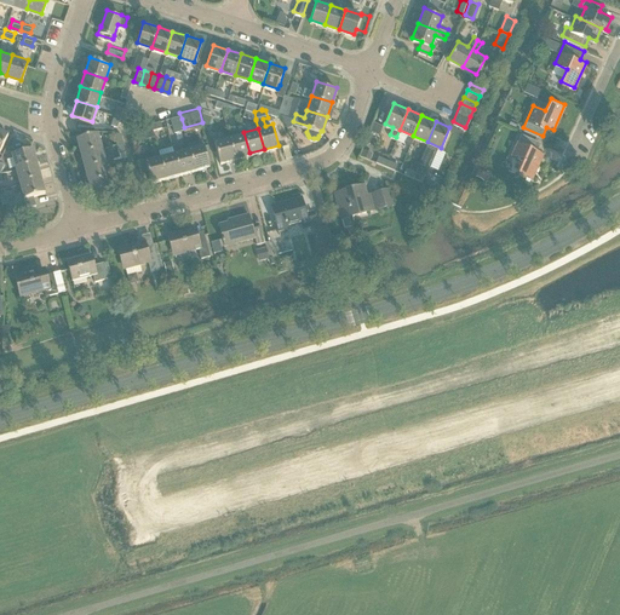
[(76,136),(80,150),(102,145),(98,130),(76,136)]
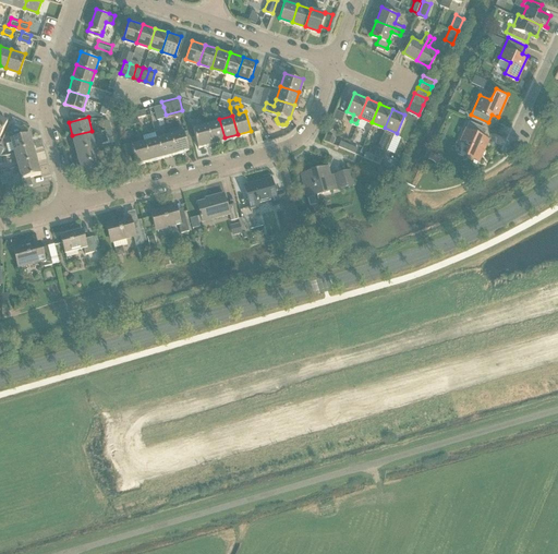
[(478,159),(489,136),(483,133),(486,125),(469,118),(460,137),(472,143),(466,154),(478,159)]
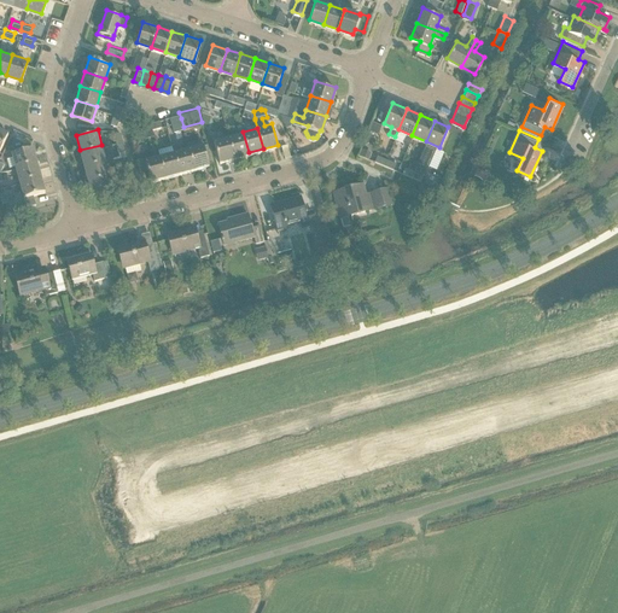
[(249,152),(243,132),(228,135),(234,157),(249,152)]
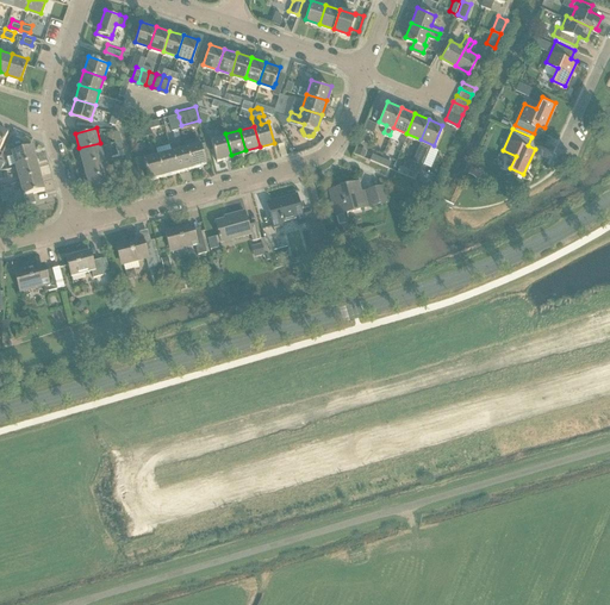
[(217,158),(231,155),(225,133),(211,137),(217,158)]
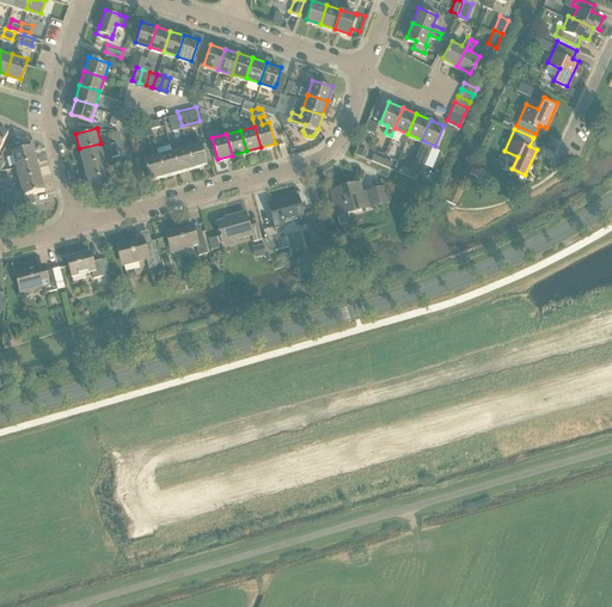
[(185,140),(187,145),(193,166),(207,161),(200,135),(185,140)]
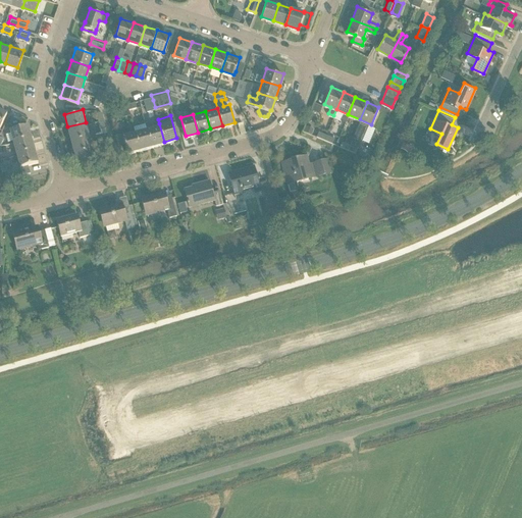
[(164,142),(159,123),(153,125),(151,119),(145,120),(147,126),(152,145),(164,142)]
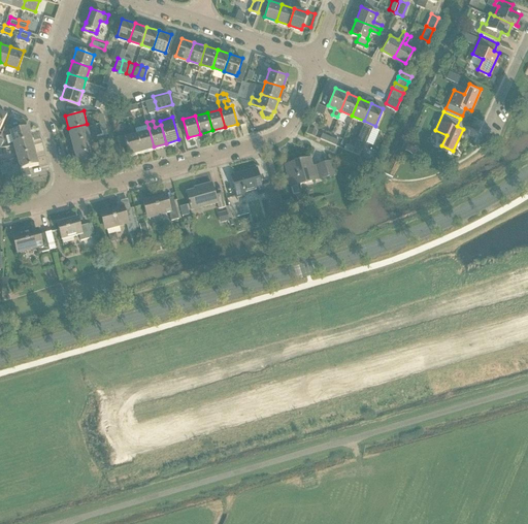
[(242,135),(249,133),(245,121),(239,122),(242,135)]
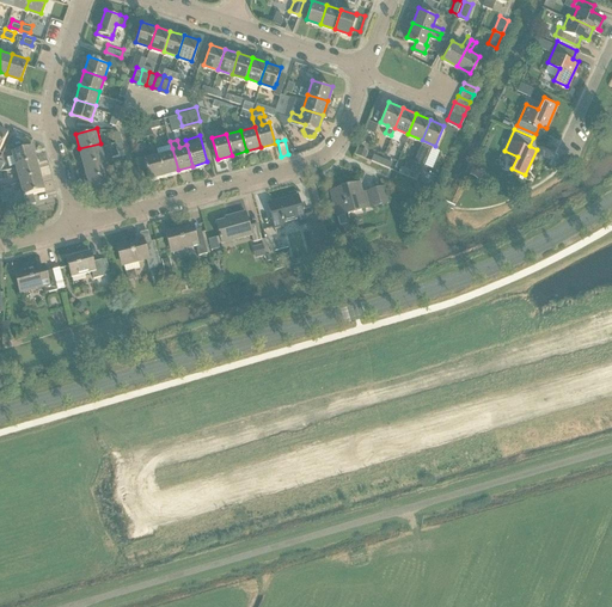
[(16,164),(36,158),(32,143),(12,149),(16,164)]
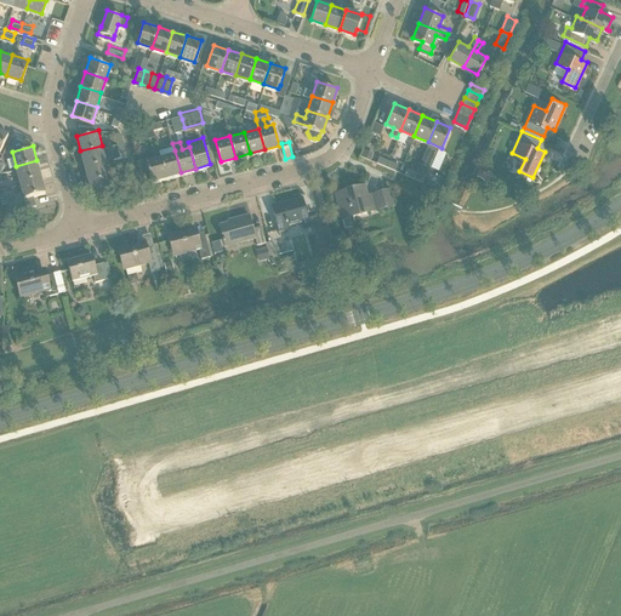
[(102,146),(80,150),(85,165),(106,160),(102,146)]
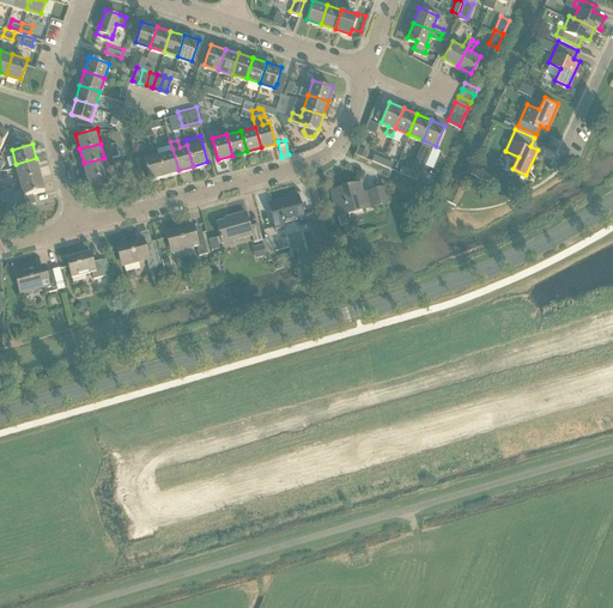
[(178,170),(173,149),(158,153),(164,174),(178,170)]
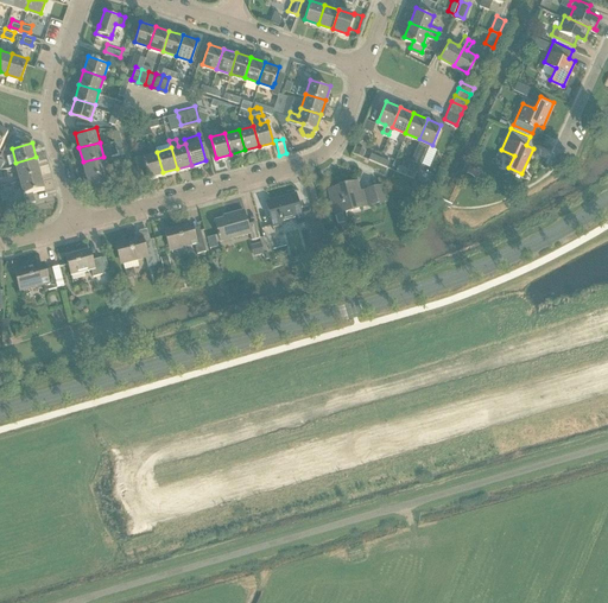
[(368,156),(378,160),(380,153),(371,150),(368,156)]
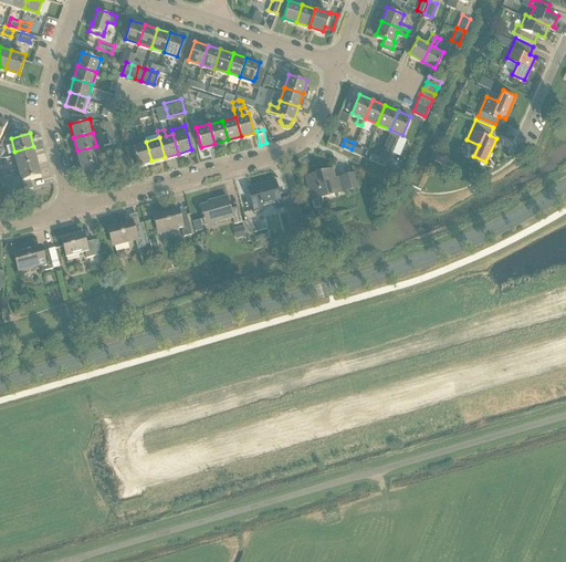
[(138,164),(152,160),(146,142),(133,145),(132,142),(125,144),(128,156),(135,154),(138,164)]
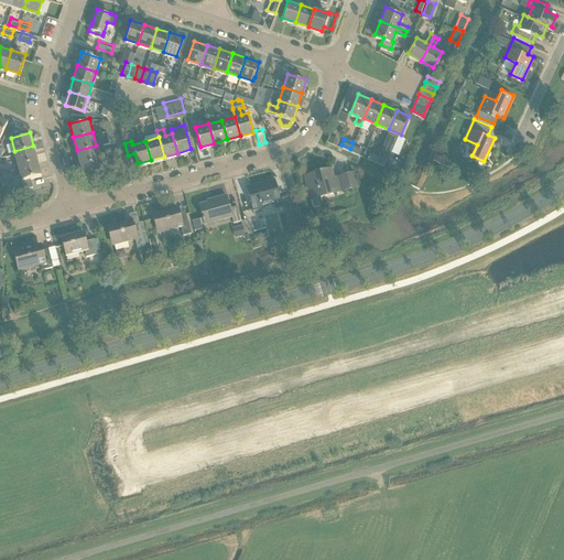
[(361,147),(353,142),(350,149),(358,152),(361,147)]
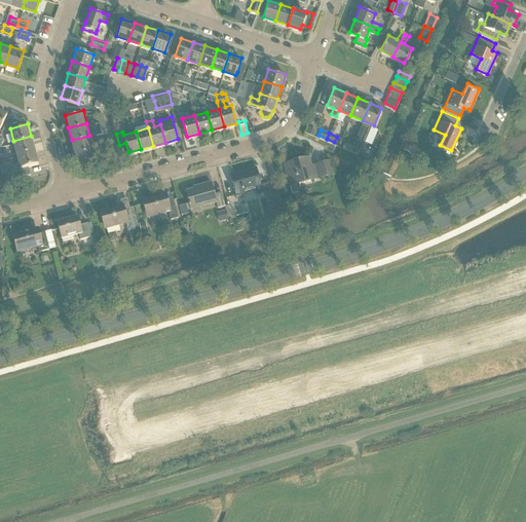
[(16,153),(35,148),(31,136),(13,141),(16,153)]
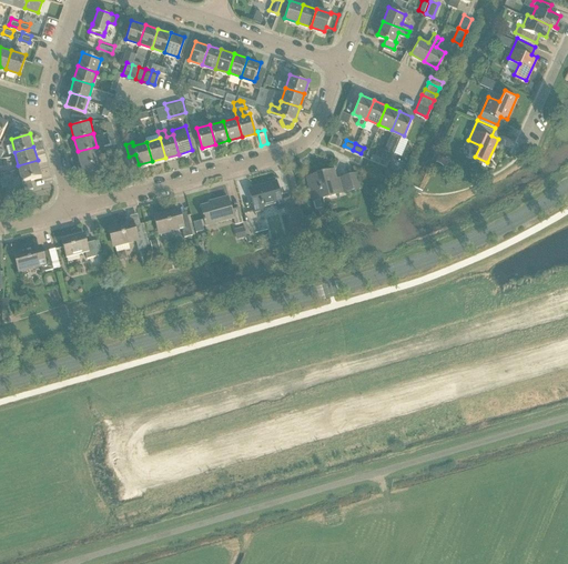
[(97,147),(78,151),(81,164),(100,160),(97,147)]
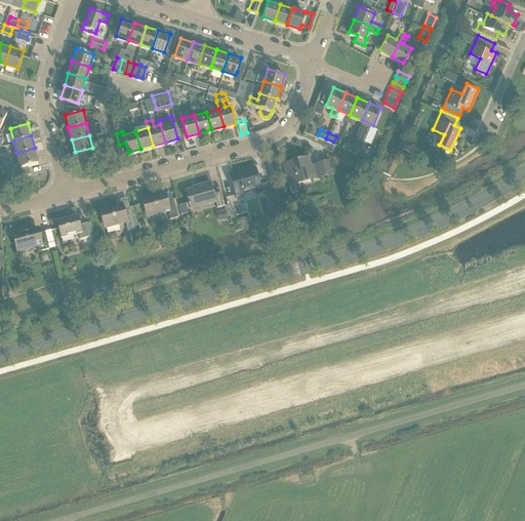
[(341,145),(350,148),(352,143),(344,139),(341,145)]
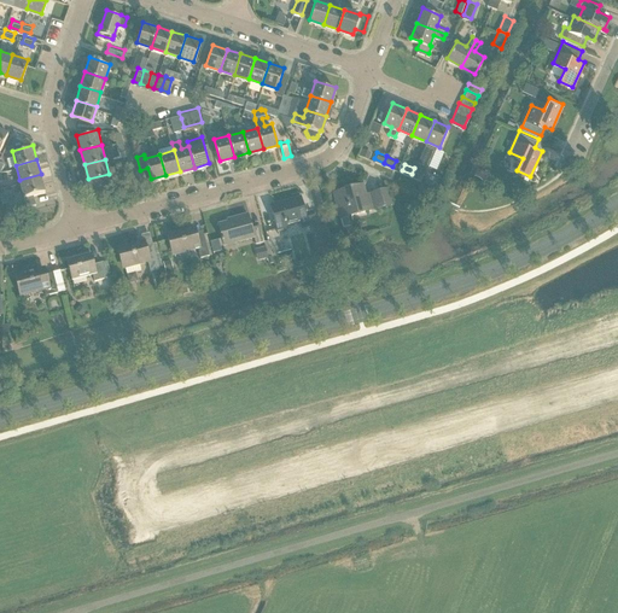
[(423,171),(414,168),(412,174),(420,177),(423,171)]
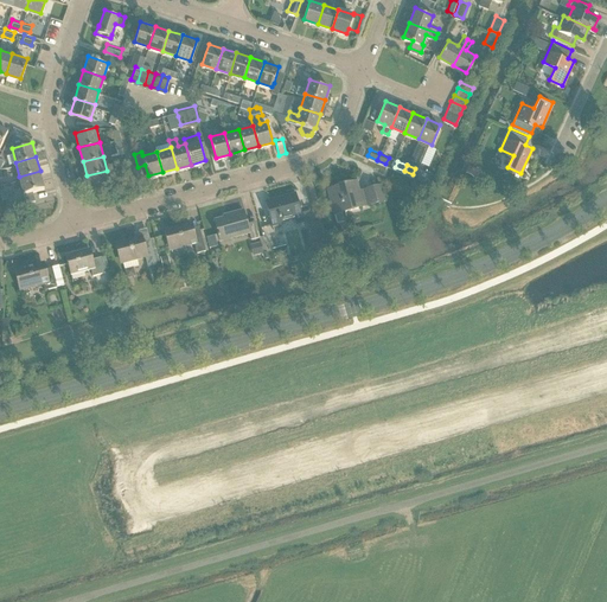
[(18,203),(33,198),(34,198),(32,189),(44,186),(40,171),(19,177),(21,186),(14,187),(18,203)]
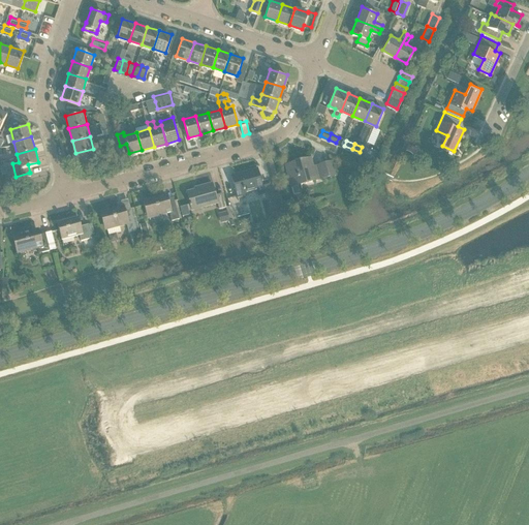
[(93,149),(75,153),(79,166),(97,161),(93,149)]
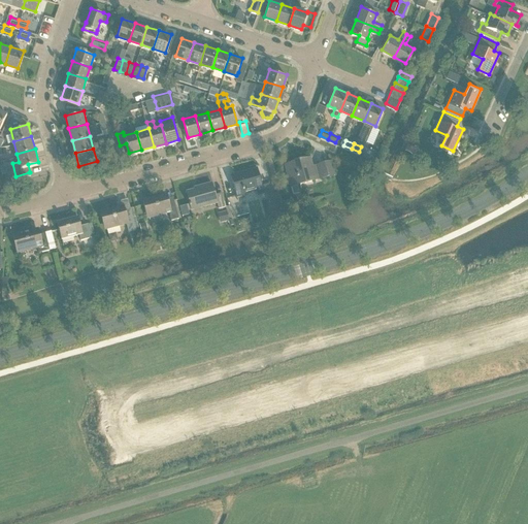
[(309,155),(285,162),(291,184),(316,176),(309,155)]
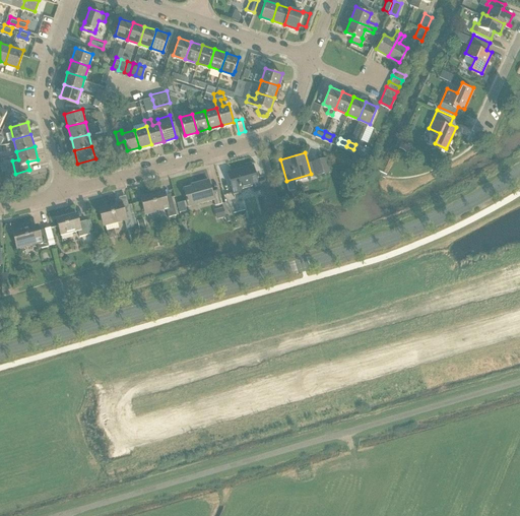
[(329,169),(326,155),(325,155),(325,156),(315,159),(318,172),(329,169)]
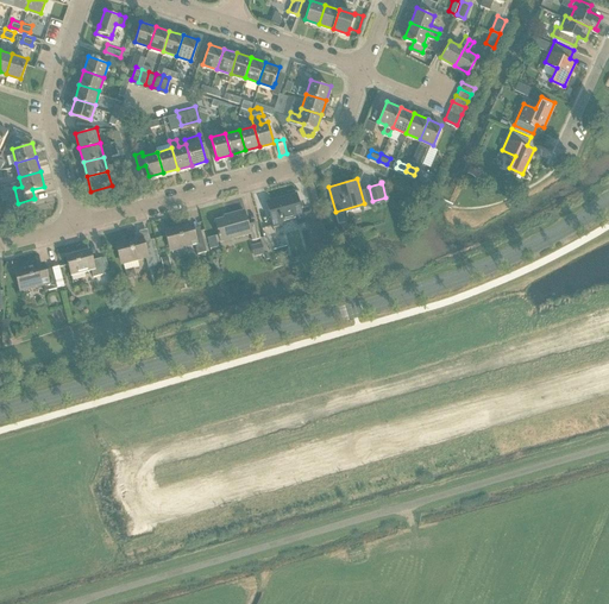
[(296,190),(267,199),(272,224),(283,220),(282,215),(295,212),(297,220),(311,216),(307,205),(301,206),(296,190)]
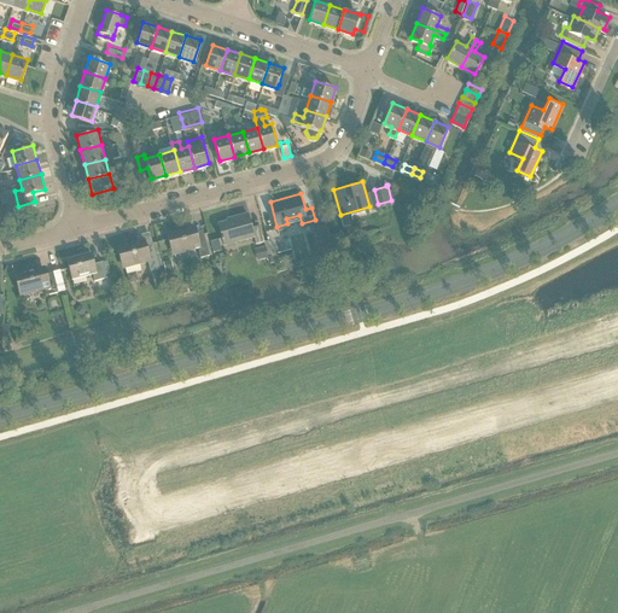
[(228,217),(219,221),(225,243),(254,234),(256,240),(263,238),(260,222),(251,225),(248,210),(227,216),(228,217)]
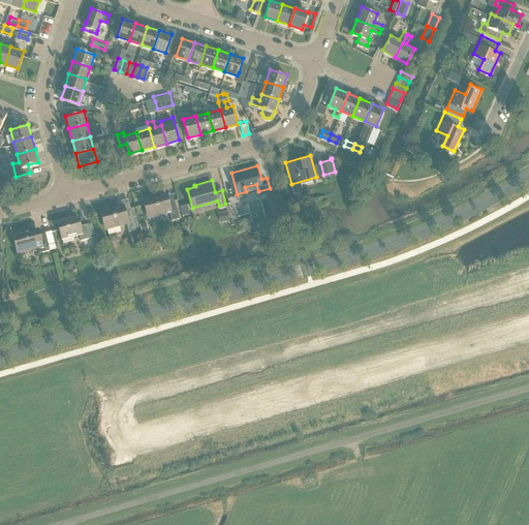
[(164,190),(164,192),(145,197),(145,195),(144,196),(149,215),(150,215),(150,214),(168,209),(172,218),(179,216),(173,193),(165,195),(164,190)]
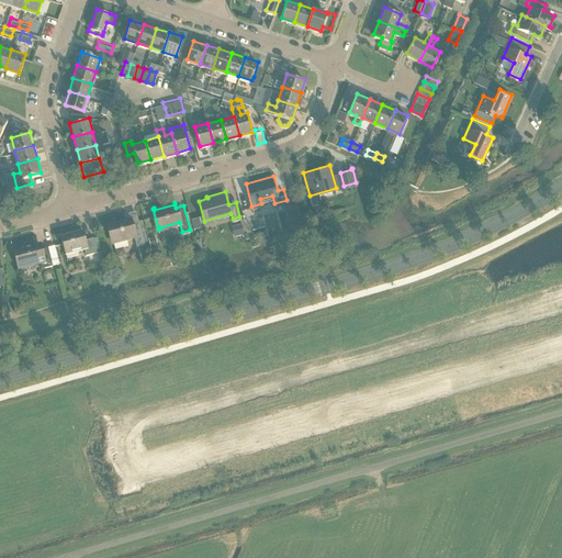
[(296,214),(293,203),(287,204),(289,215),(296,214)]
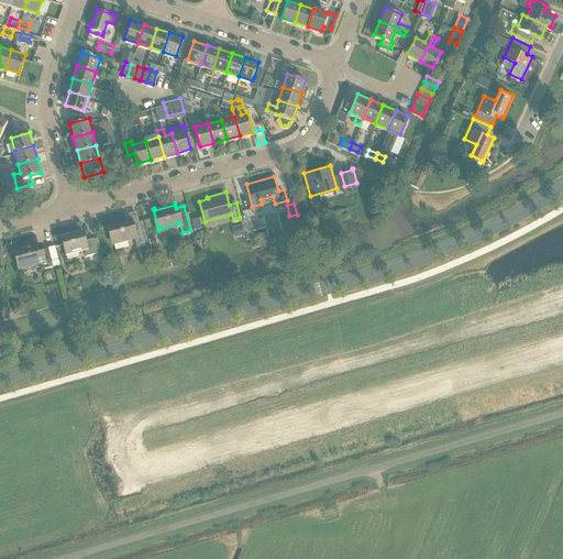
[(130,215),(129,215),(130,217),(109,222),(108,221),(113,242),(114,242),(116,247),(129,243),(127,237),(134,234),(136,244),(145,242),(139,218),(131,220),(130,215)]
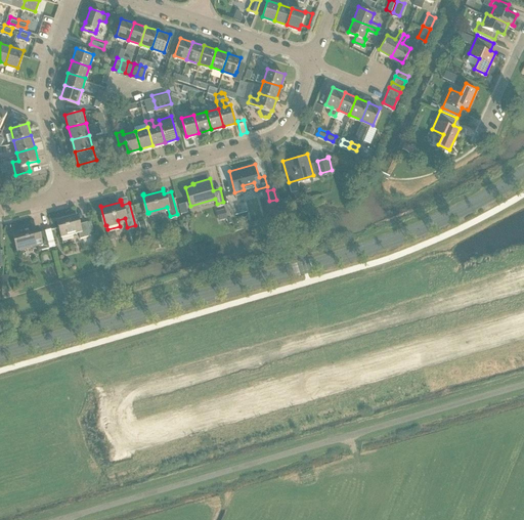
[(77,212),(56,217),(60,233),(79,229),(80,235),(91,232),(87,219),(80,221),(77,212)]
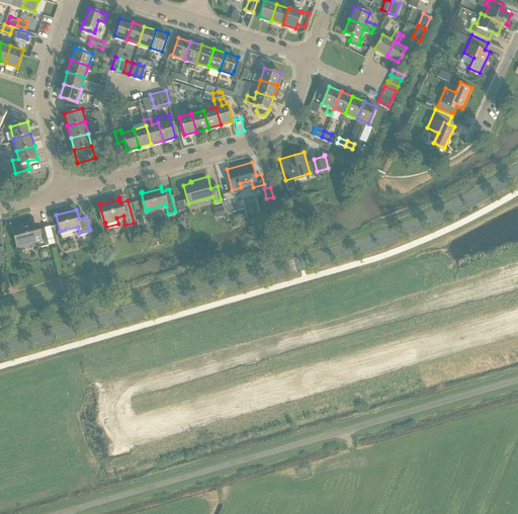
[(14,228),(14,226),(13,226),(18,245),(19,245),(18,244),(37,239),(39,244),(49,242),(45,225),(37,227),(35,221),(34,221),(35,222),(14,228)]
